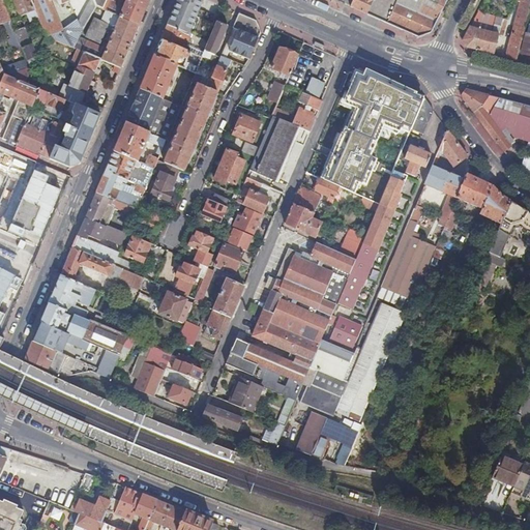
[(0,0),(0,26),(5,24),(10,38),(8,39),(11,47),(15,46),(18,51),(22,49),(16,32),(2,0),(0,0)]
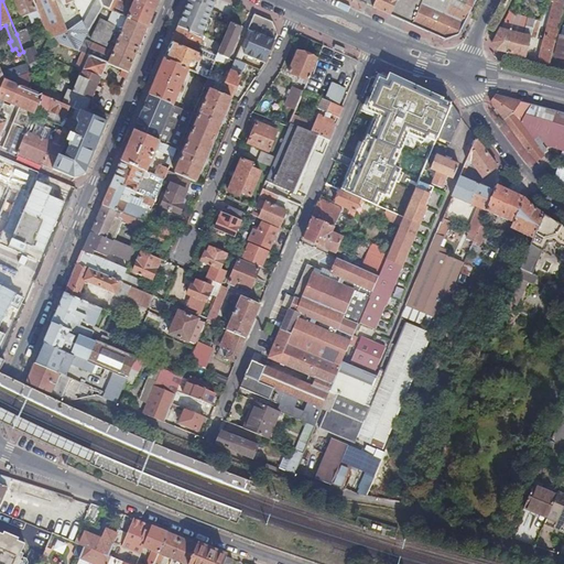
[(13,0),(22,19),(28,17),(32,25),(42,21),(32,0),(13,0)]
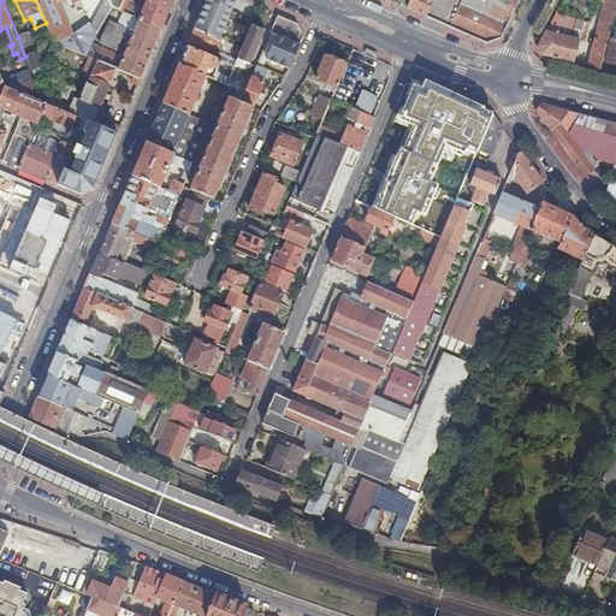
[(35,0),(46,23),(53,42),(54,45),(84,57),(95,36),(92,27),(89,24),(72,36),(58,1),(60,0),(69,0),(73,7),(80,4),(77,0),(35,0)]
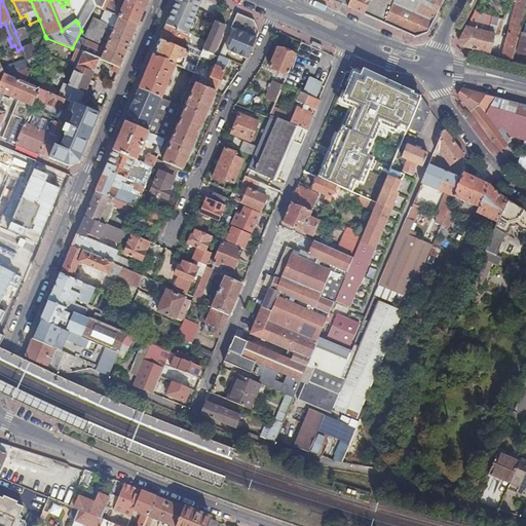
[(92,0),(91,0),(89,0),(78,23),(81,31),(87,21),(96,7),(92,0)]
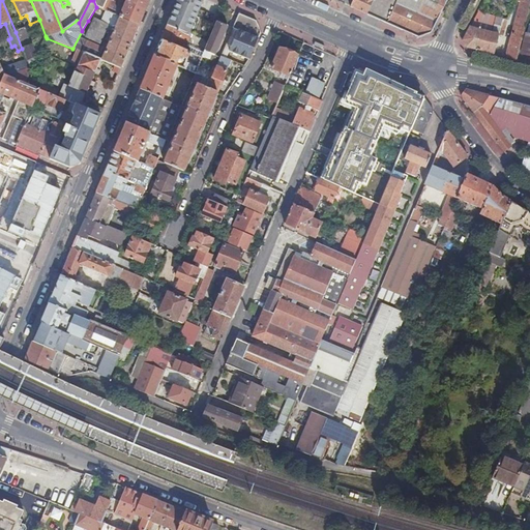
[(148,4),(149,0),(126,0),(124,6),(111,0),(93,0),(96,7),(111,13),(139,25),(148,4)]
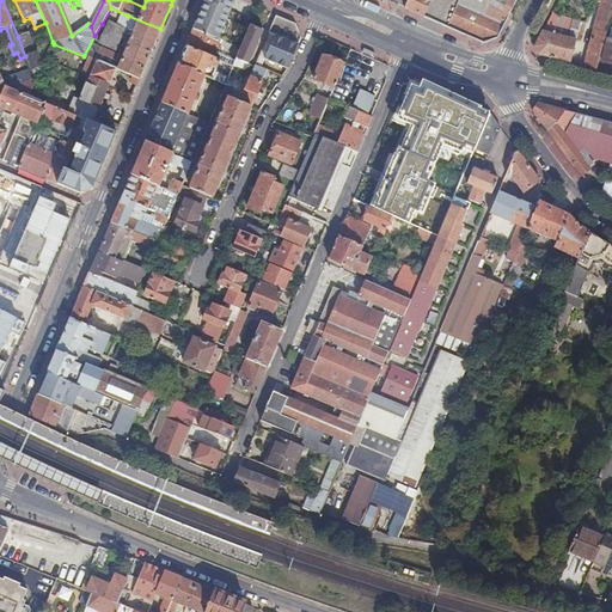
[(236,2),(227,0),(206,0),(194,30),(219,40),(236,2)]
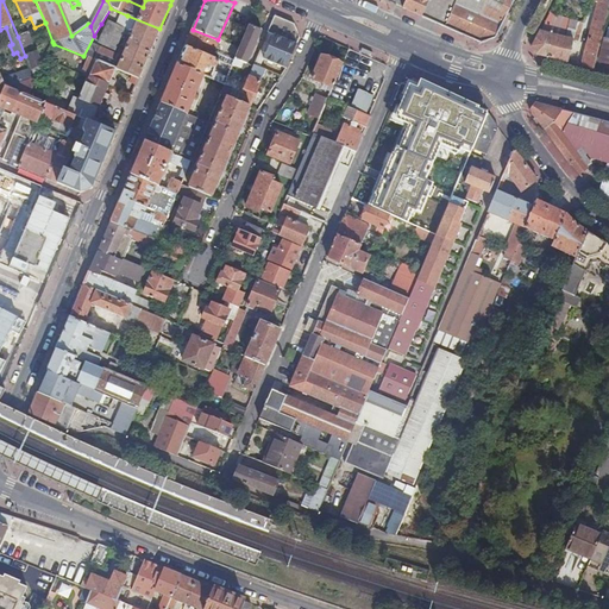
[(429,0),(407,0),(405,8),(422,17),(429,0)]
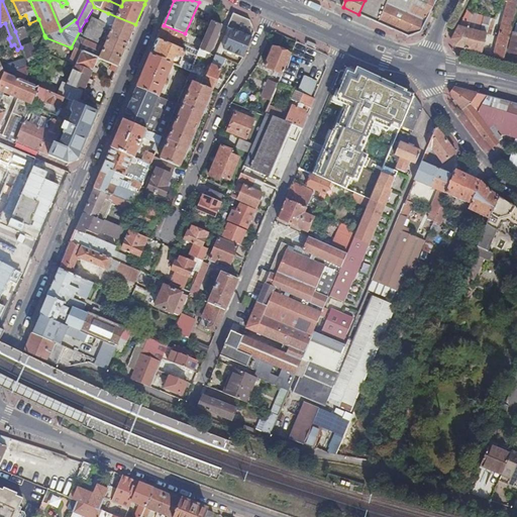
[(436,0),(365,0),(358,14),(409,36),(421,32),(436,0)]
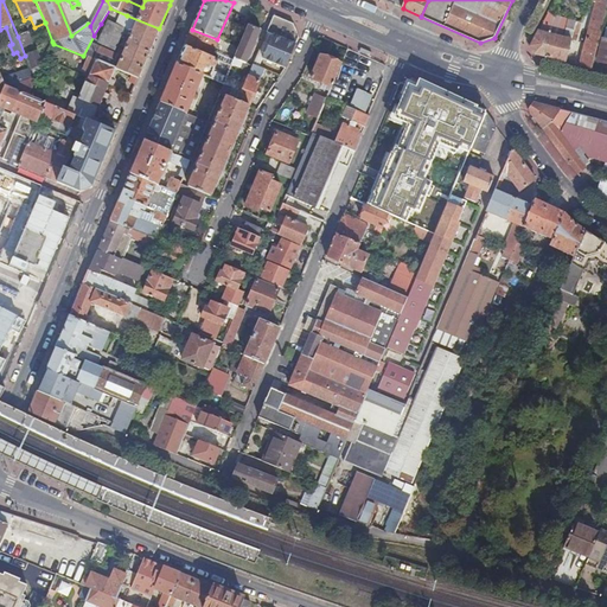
[(606,0),(596,0),(580,66),(592,69),(606,8),(606,0)]
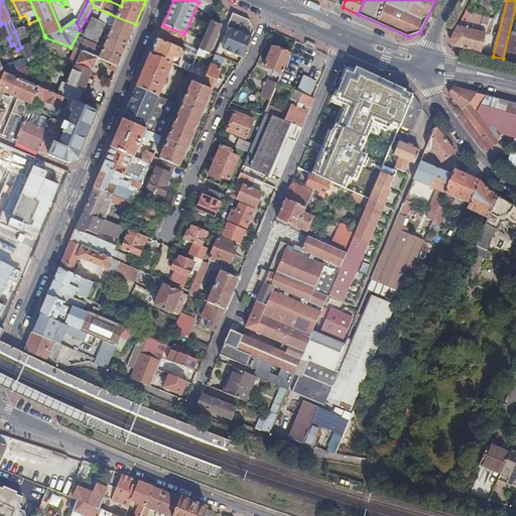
[(126,45),(135,24),(108,13),(106,18),(115,22),(109,35),(107,34),(104,40),(107,41),(99,59),(112,65),(117,67),(126,45)]
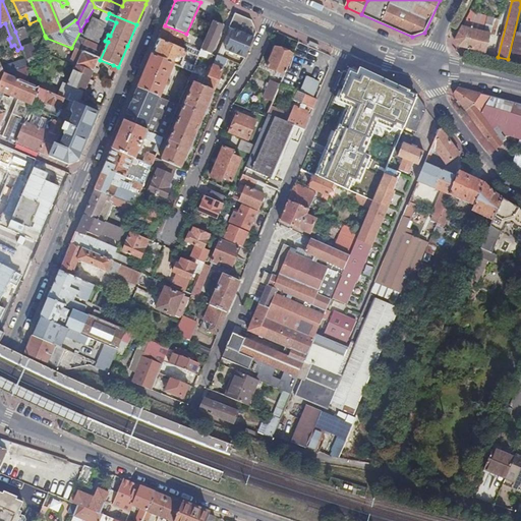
[(256,34),(252,21),(244,18),(235,14),(229,29),(234,31),(226,51),(245,59),(256,34)]
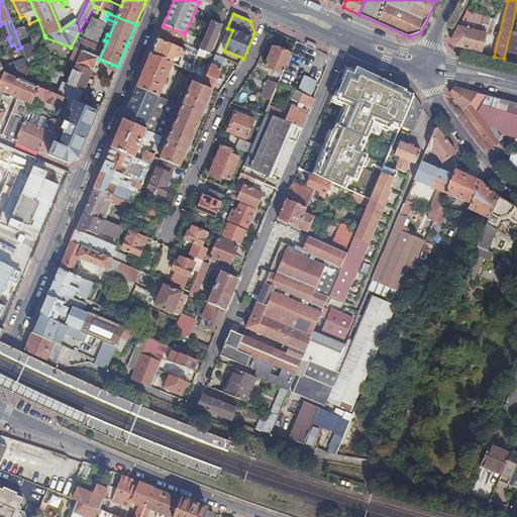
[(79,50),(94,58),(98,48),(85,41),(87,39),(97,43),(102,31),(93,27),(94,24),(86,20),(80,30),(71,47),(79,50)]
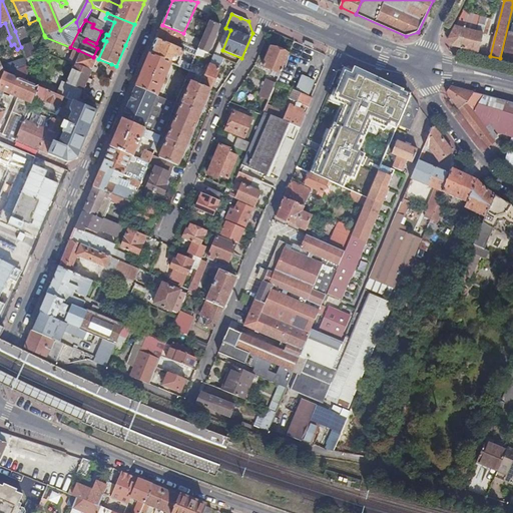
[(219,25),(210,21),(201,41),(197,50),(203,53),(202,57),(205,59),(208,58),(209,54),(207,53),(219,25)]
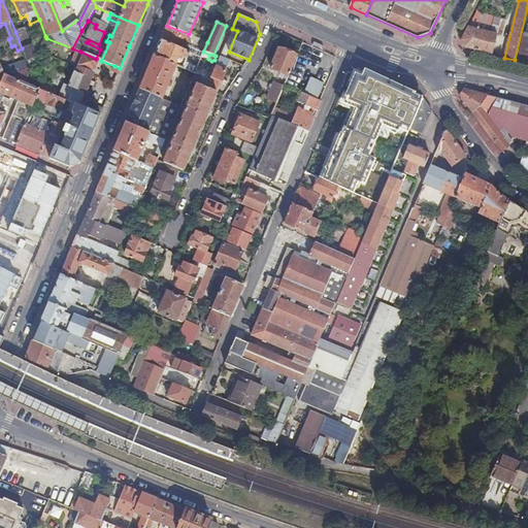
[(189,34),(167,26),(164,32),(160,40),(189,53),(191,47),(184,45),(189,34)]
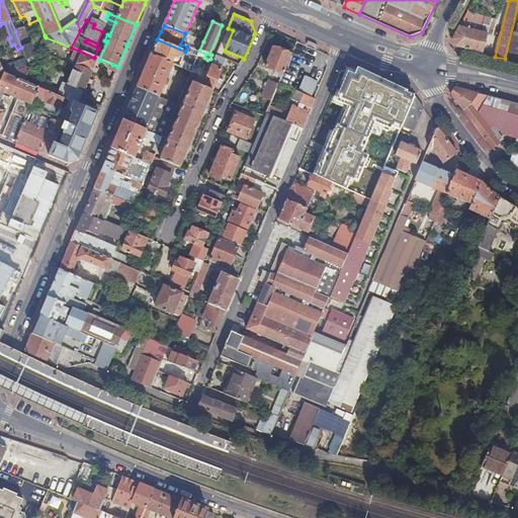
[(481,32),(459,26),(452,39),(456,47),(467,50),(482,54),(487,34),(488,34),(490,26),(482,25),(481,32)]
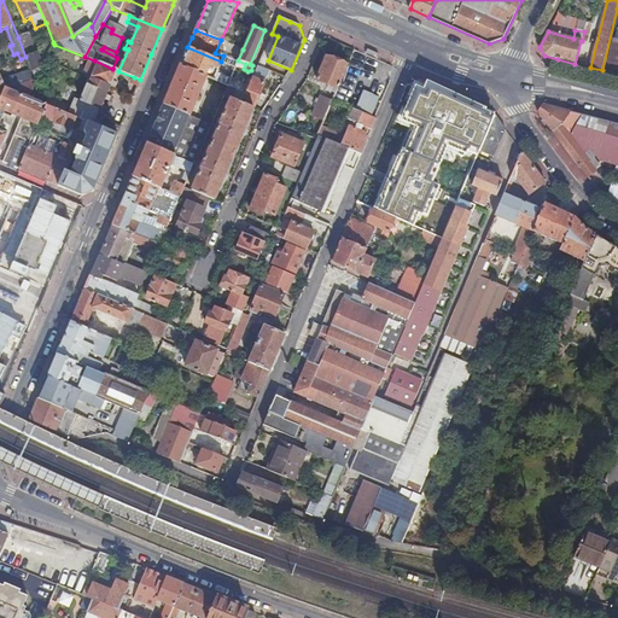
[(18,38),(25,57),(31,70),(33,74),(45,69),(47,62),(54,45),(53,42),(35,51),(28,34),(18,38)]
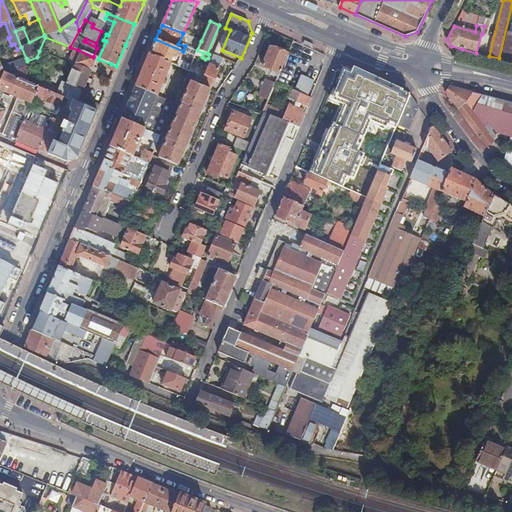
[(197,40),(186,35),(184,41),(195,45),(197,40)]
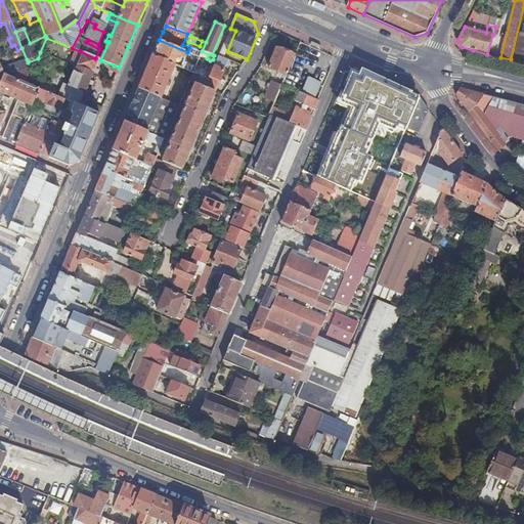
[(523,38),(520,37),(515,53),(523,55),(523,38)]
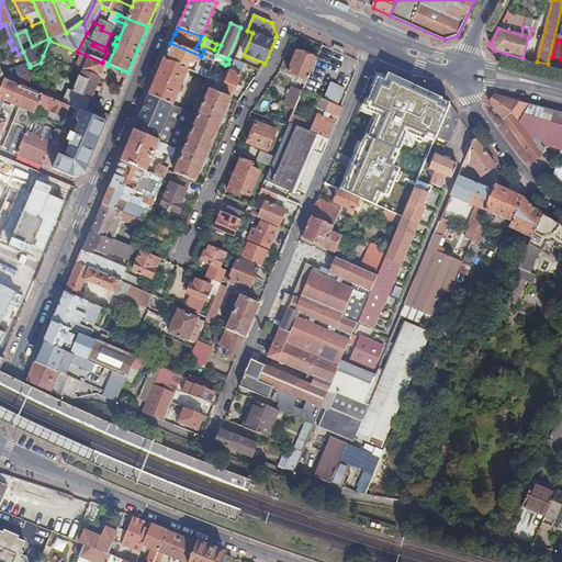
[(201,56),(170,43),(164,59),(188,69),(208,78),(213,64),(200,59),(201,56)]
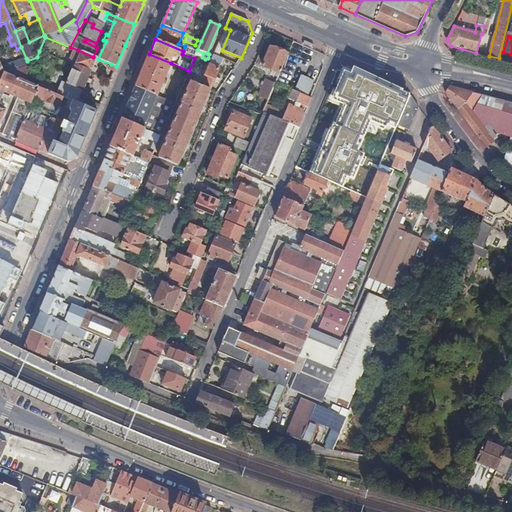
[(263,67),(280,74),(288,55),(271,48),(263,67)]
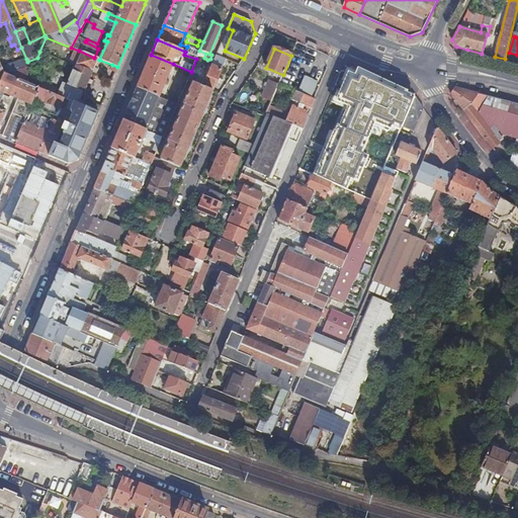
[(76,66),(92,73),(98,59),(94,58),(79,51),(78,54),(81,56),(79,58),(74,56),(71,63),(76,66)]
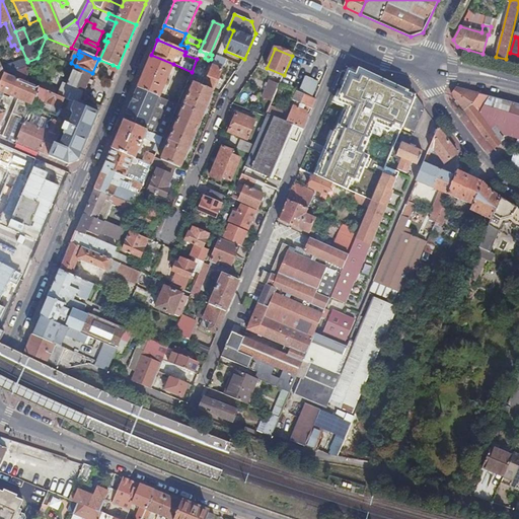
[(173,64),(151,55),(145,70),(137,88),(159,98),(165,84),(168,85),(169,82),(166,81),(173,64)]
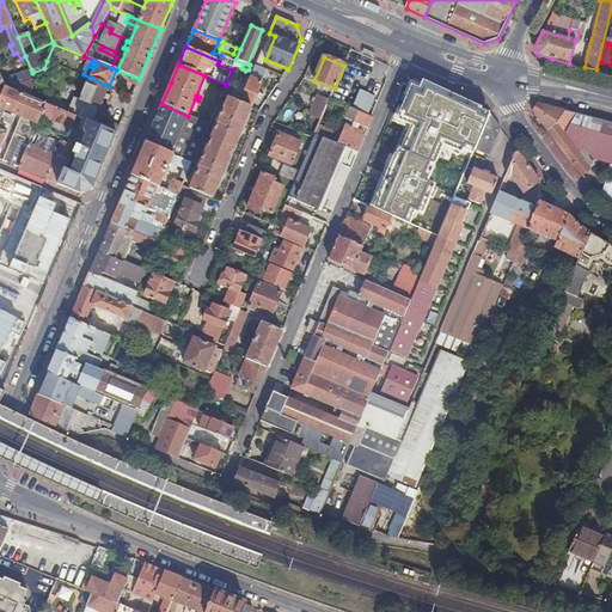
[(265,81),(269,72),(255,66),(239,103),(251,108),(262,84),(265,81)]
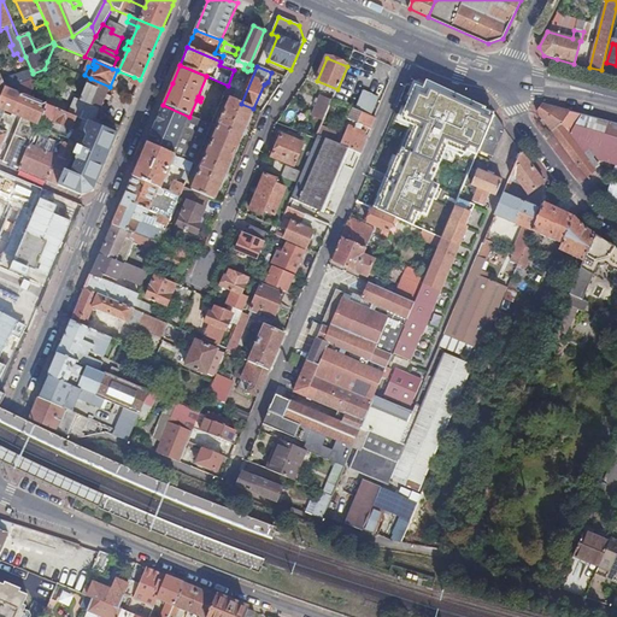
[(33,74),(35,78),(37,84),(40,77),(45,69),(33,74)]
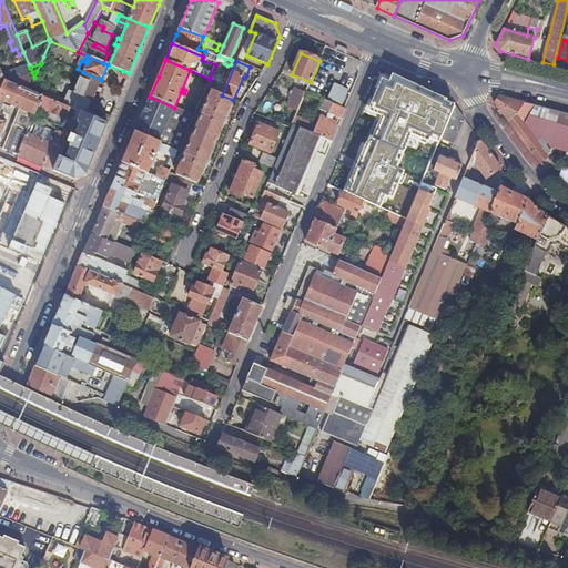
[(29,64),(2,75),(4,81),(29,91),(34,78),(32,72),(30,68),(29,64)]
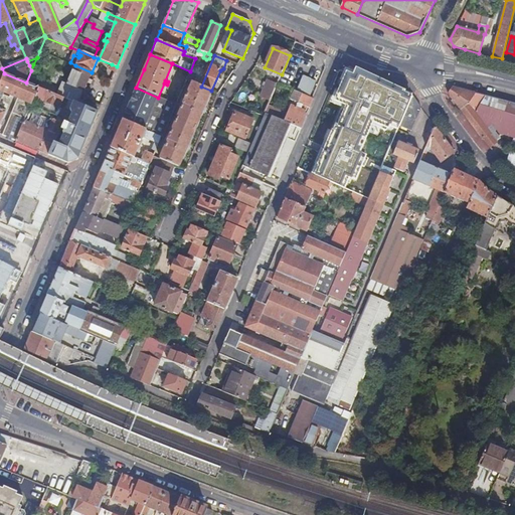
[(116,70),(117,66),(112,64),(109,72),(114,75),(116,70)]
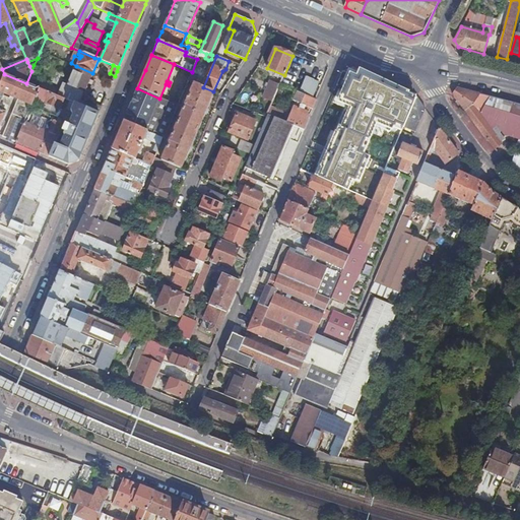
[(84,93),(92,73),(76,66),(76,67),(68,86),(63,84),(59,93),(79,103),(83,93),(84,93)]
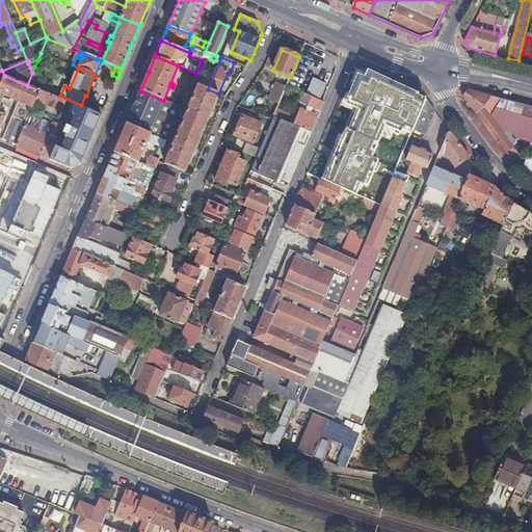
[(380,206),(426,99),(362,72),(324,164),(319,177),(380,206)]
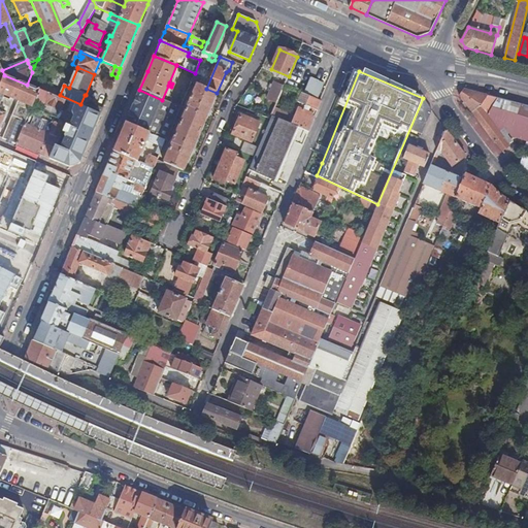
[(294,87),(305,91),(310,77),(299,73),(294,87)]
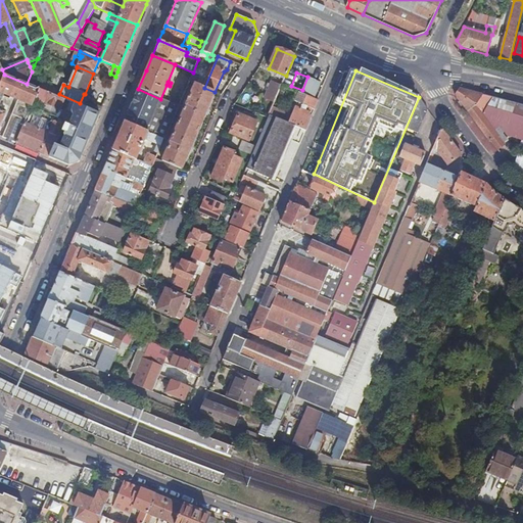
[(3,138),(17,144),(32,107),(36,96),(39,89),(27,84),(4,75),(4,77),(0,85),(0,130),(7,113),(0,110),(0,104),(3,98),(1,95),(2,93),(18,100),(3,138)]
